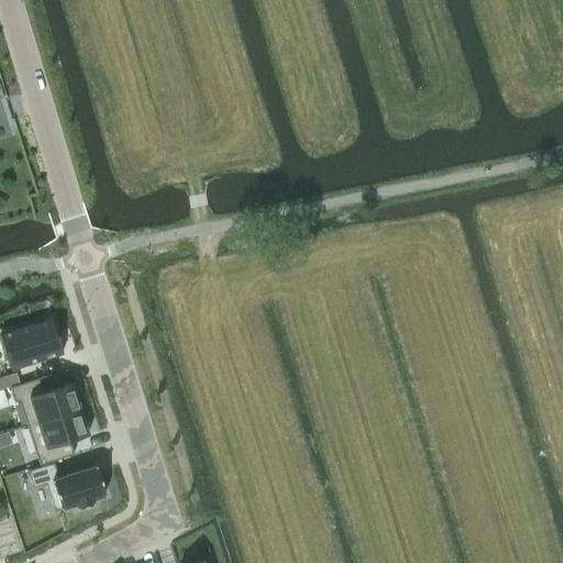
[(51,322),(0,338),(0,342),(10,373),(62,356),(51,322)]
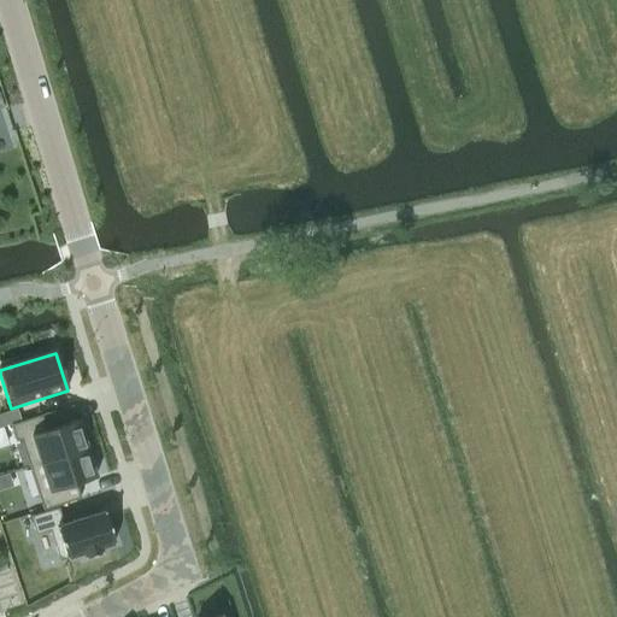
[(16,409),(0,413),(0,427),(10,424),(21,421),(16,409)]
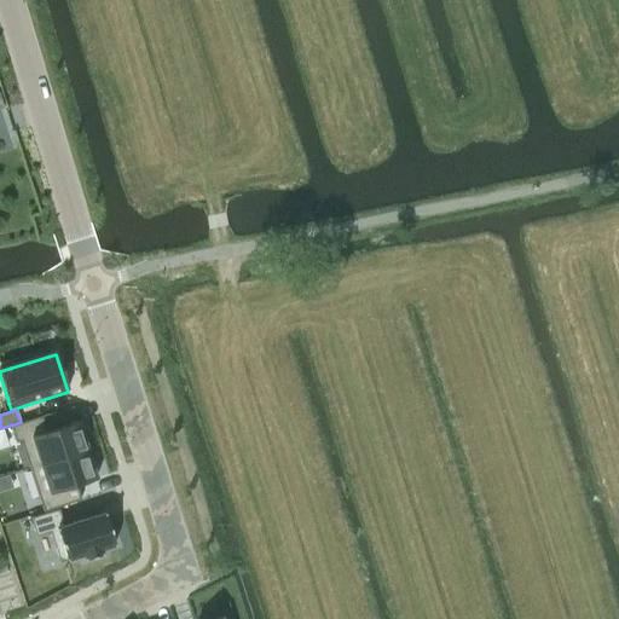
[(21,422),(10,426),(15,443),(21,441),(29,468),(87,449),(77,421),(46,431),(41,416),(21,422)]
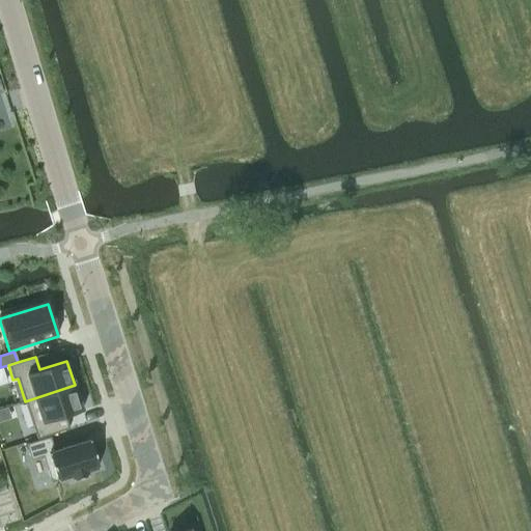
[(75,385),(25,401),(36,439),(70,428),(65,416),(82,410),(75,385)]
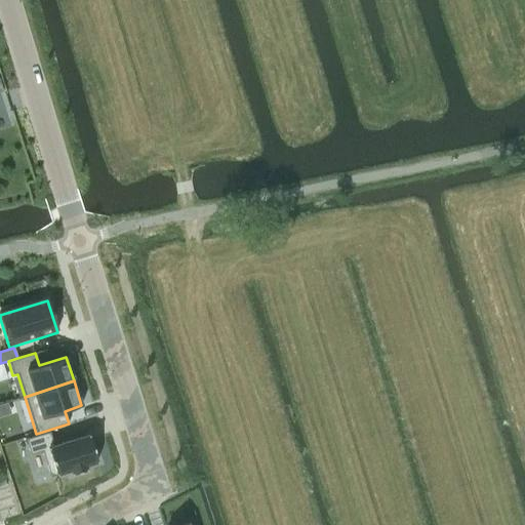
[(49,432),(26,439),(30,454),(42,450),(50,477),(70,471),(71,474),(86,470),(85,466),(97,461),(88,435),(53,445),(49,432)]
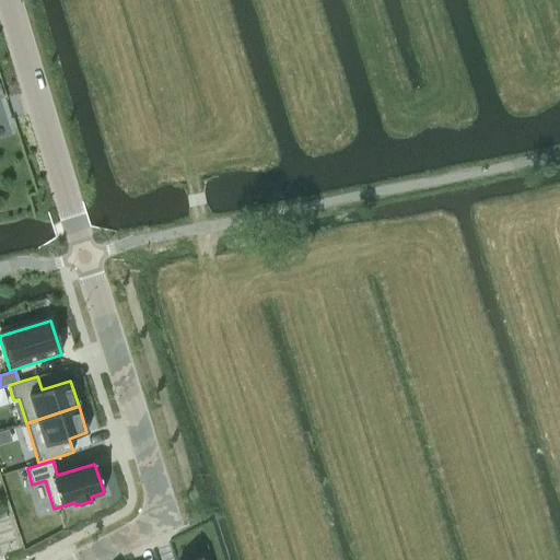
All buildings are outlined.
